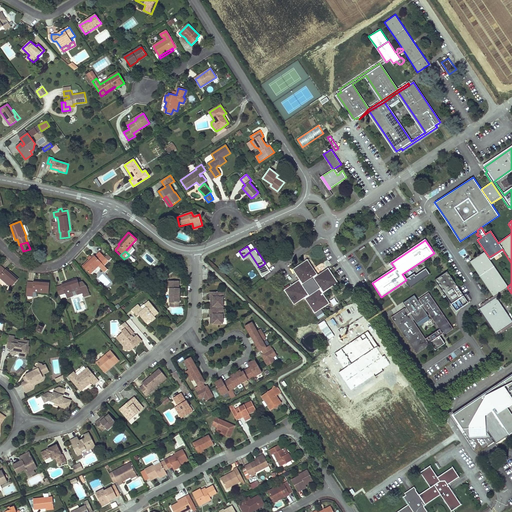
[(89,260),(83,266),(90,274),(98,266),(102,263),(104,266),(108,262),(105,258),(106,258),(100,252),(95,256),(94,255),(92,257),(89,260)]
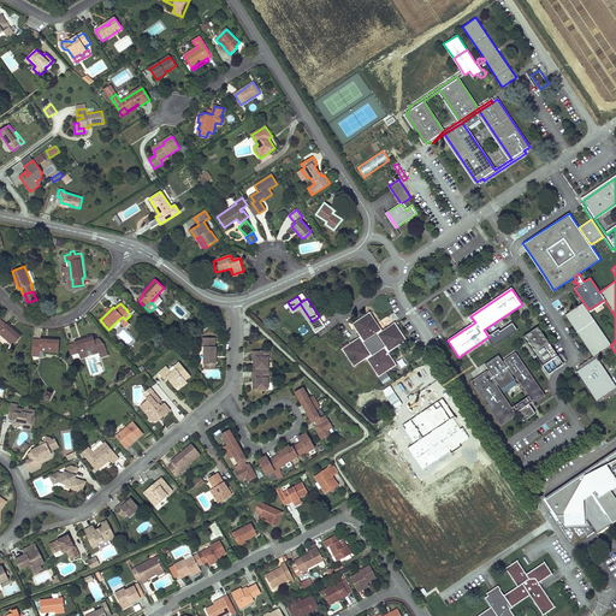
[(300,303),(292,309),(294,312),(298,308),(313,329),(315,326),(312,321),(300,303)]
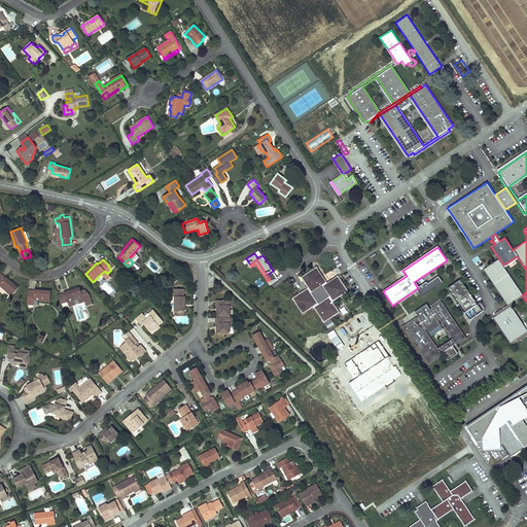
[(484,270),(507,306),(497,312),(498,315),(495,317),(512,343),(516,340),(517,343),(526,336),(526,331),(526,332),(510,308),(524,299),(522,295),(499,259),(496,261),(484,270)]
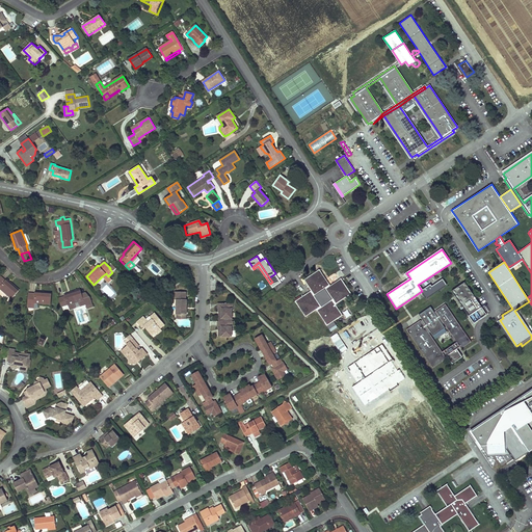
[(326,326),(327,325),(334,321),(337,319),(343,316),(336,304),(351,294),(341,278),(329,285),(319,269),(303,280),(311,291),(294,301),(304,317),(316,310),(326,326)]
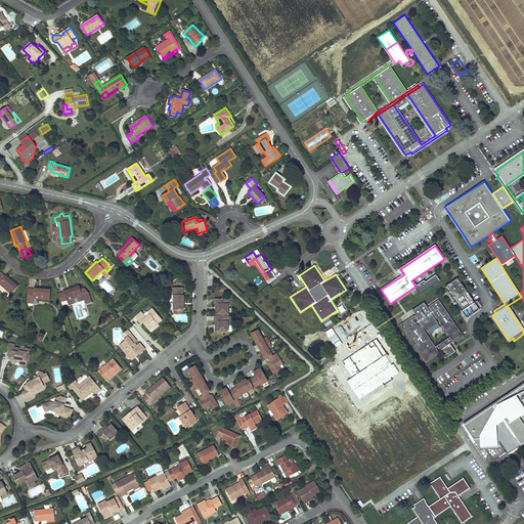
[(111,275),(106,272),(104,269),(100,272),(106,278),(111,275)]
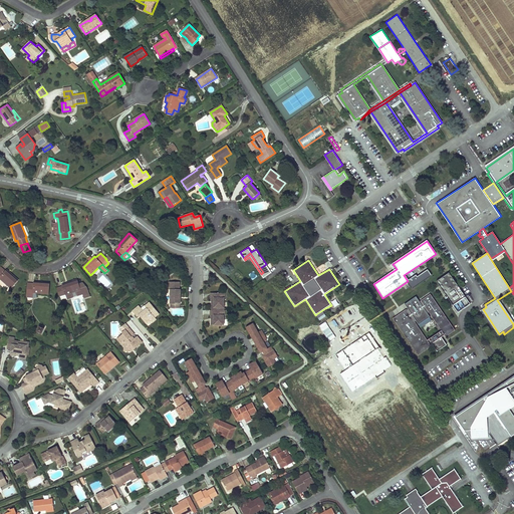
[(1,267),(0,267),(0,278),(11,288),(18,280),(7,270),(5,271),(1,267)]
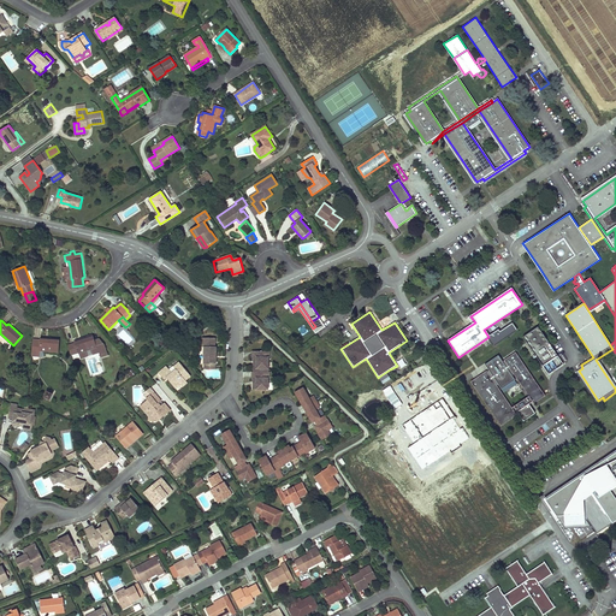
[(315,326),(313,329),(315,332),(325,326),(323,323),(315,326)]
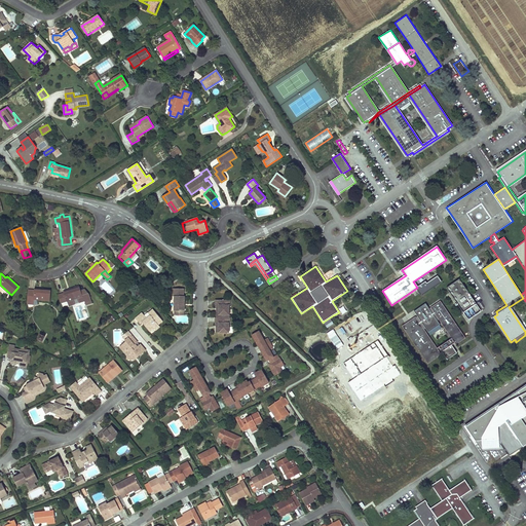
[(425,282),(417,288),(422,295),(442,280),(438,275),(426,283),(425,282)]
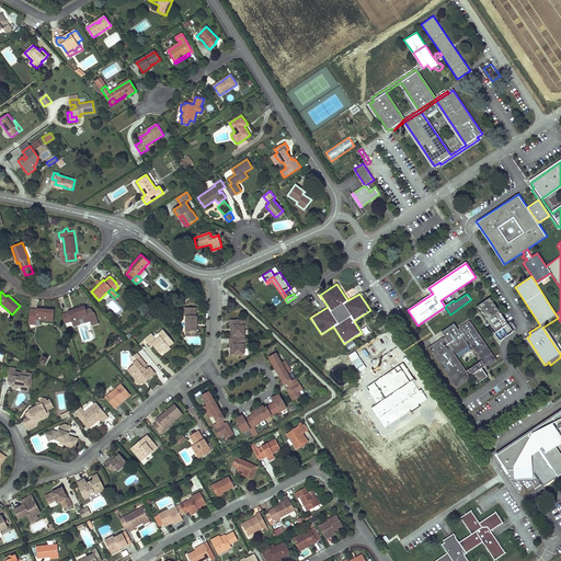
[(490,297),(477,306),(500,341),(514,331),(490,297)]
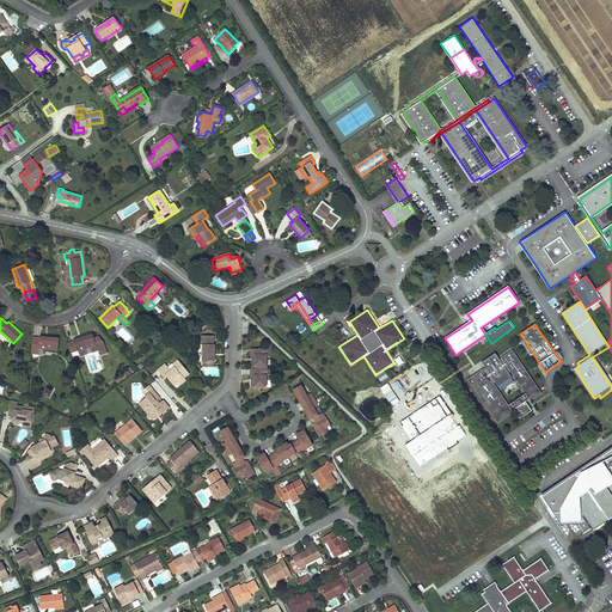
[(75,341),(68,343),(72,353),(78,350),(80,355),(87,353),(86,348),(91,346),(93,352),(99,349),(101,354),(108,352),(104,342),(99,337),(95,338),(92,332),(74,338),(75,341)]
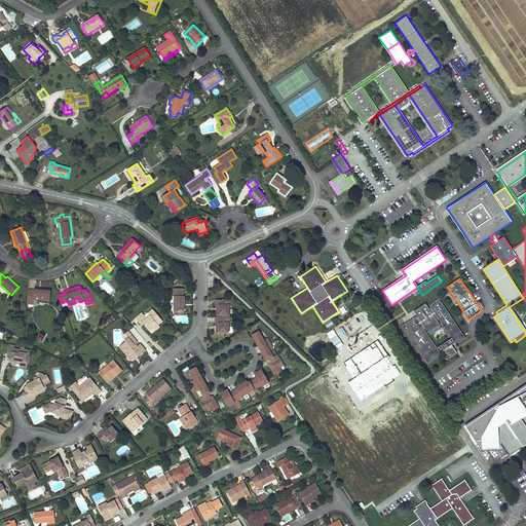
[(185,287),(175,287),(174,294),(176,294),(175,309),(185,309),(186,295),(185,295),(185,287)]
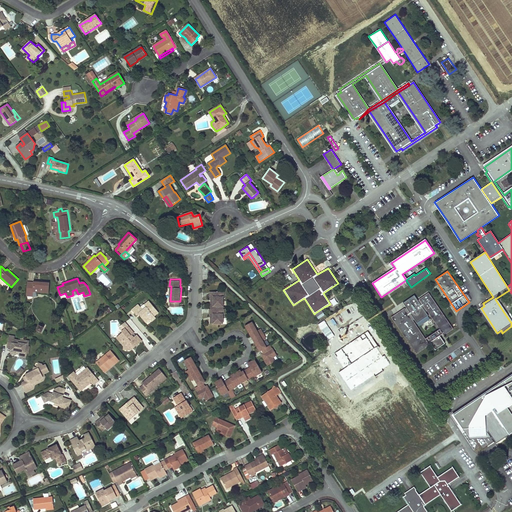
[(34,282),(28,282),(27,290),(33,291),(49,292),(50,282),(34,280),(34,282)]
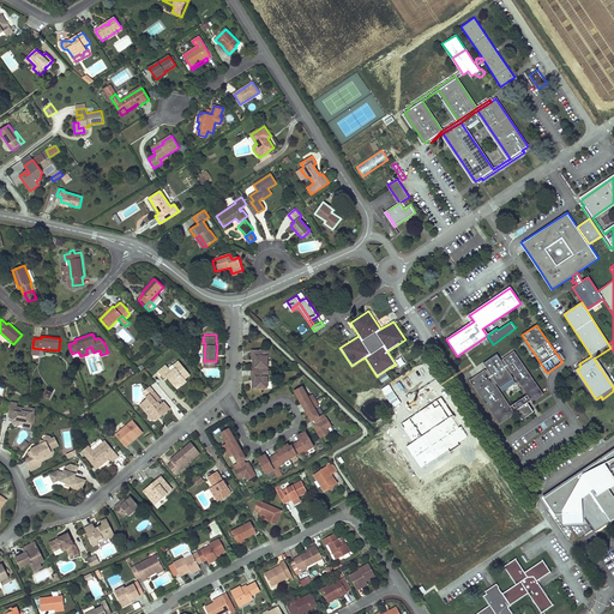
[(269,350),(251,350),(251,360),(252,360),(256,360),(256,368),(268,368),(268,356),(269,356),(269,350)]
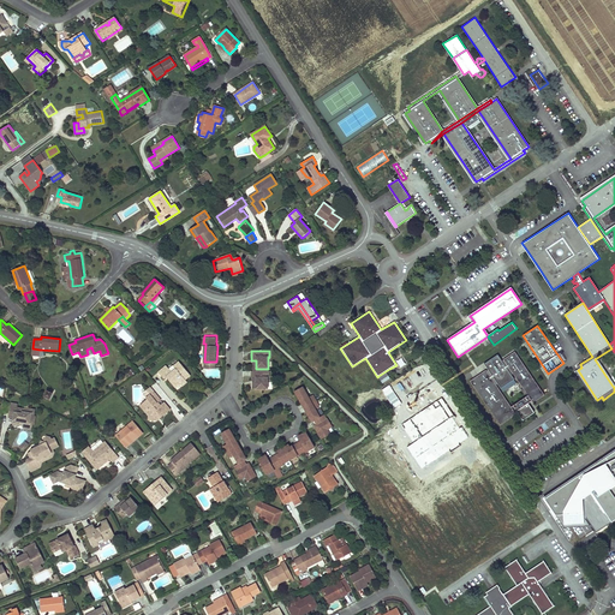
[(485,364),(488,370),(470,382),(501,427),(518,415),(523,422),(535,415),(529,405),(533,404),(544,395),(514,352),(503,360),(501,362),(497,356),(485,364)]
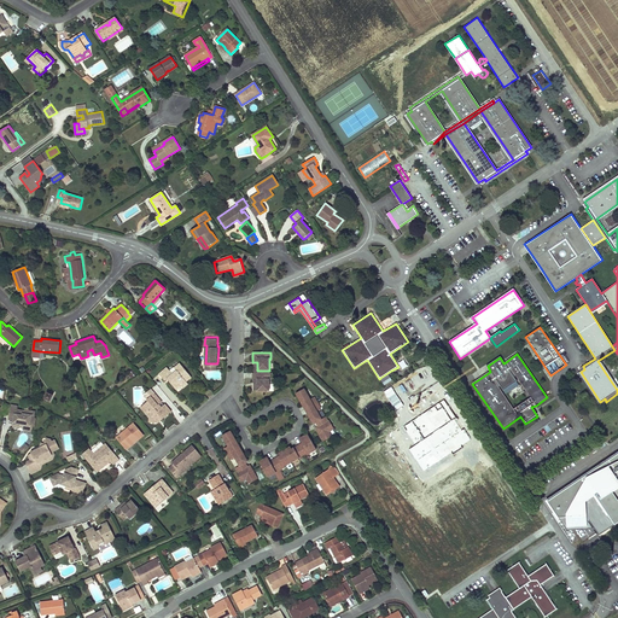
[(402,369),(408,366),(404,359),(398,362),(402,369)]
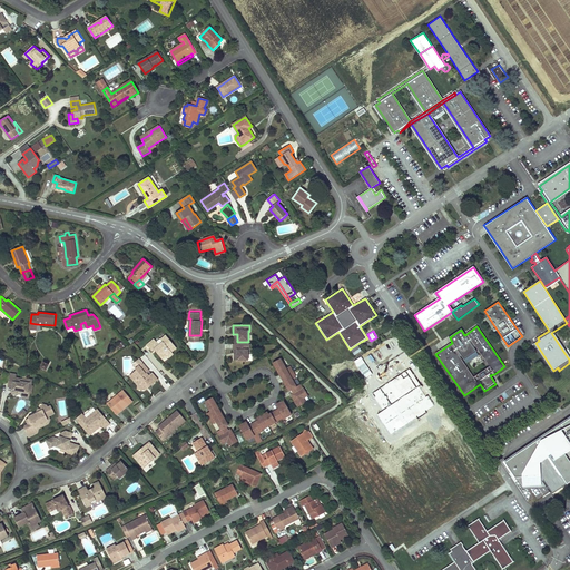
[(153,338),(146,345),(151,352),(154,350),(163,361),(168,356),(166,354),(170,351),(172,353),(177,349),(166,335),(160,340),(163,342),(158,345),(153,338)]
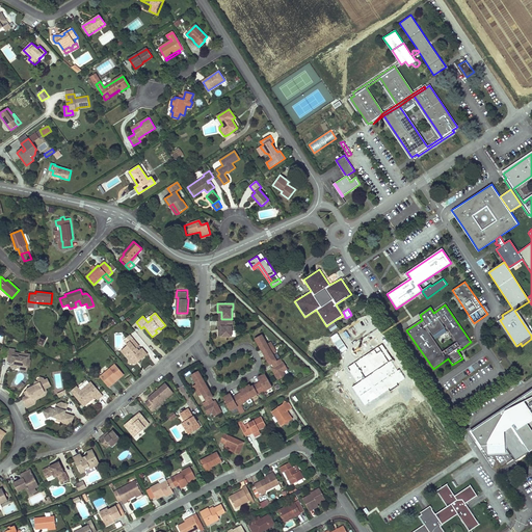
[(190,318),(177,319),(177,327),(190,327),(190,318)]
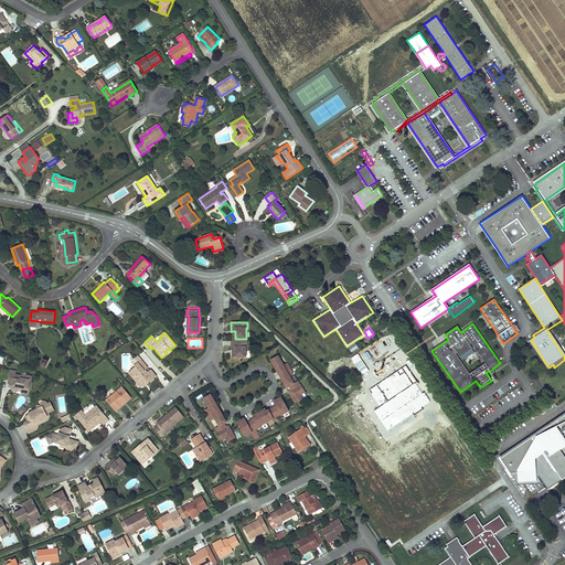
[(246,341),(232,341),(231,341),(231,350),(232,350),(235,350),(235,358),(246,358),(246,347),(247,347),(247,341),(246,341)]
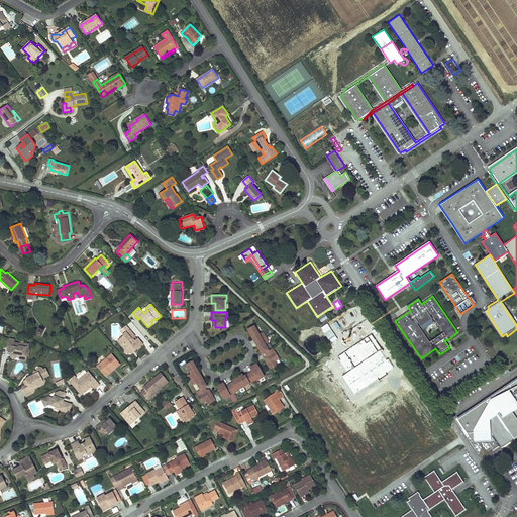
[(324,312),(318,316),(322,322),(328,318),(324,312)]
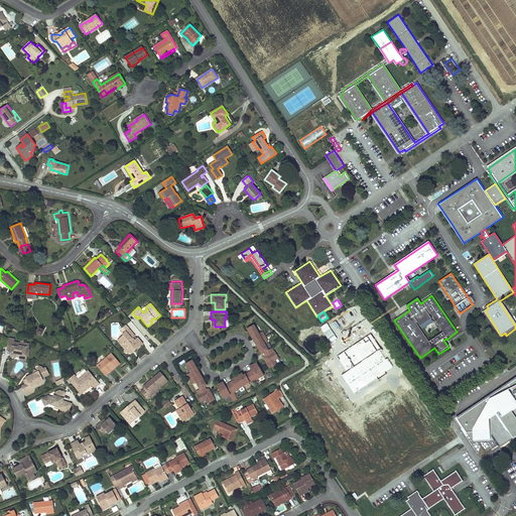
[(261,332),(257,325),(250,330),(254,337),(256,336),(257,335),(262,344),(261,345),(259,346),(263,354),(265,352),(267,356),(266,356),(268,360),(267,361),(271,368),(279,363),(276,358),(275,356),(279,353),(276,349),(275,349),(274,347),(271,349),(267,342),(270,340),(265,331),(261,332)]
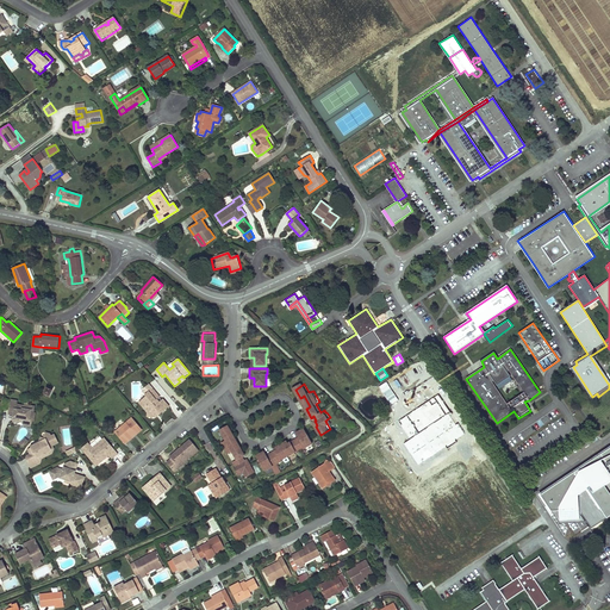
[(145,396),(138,402),(147,411),(147,416),(153,416),(154,411),(155,410),(156,411),(157,410),(160,414),(168,406),(162,398),(159,402),(156,398),(160,397),(153,387),(144,393),(145,396)]
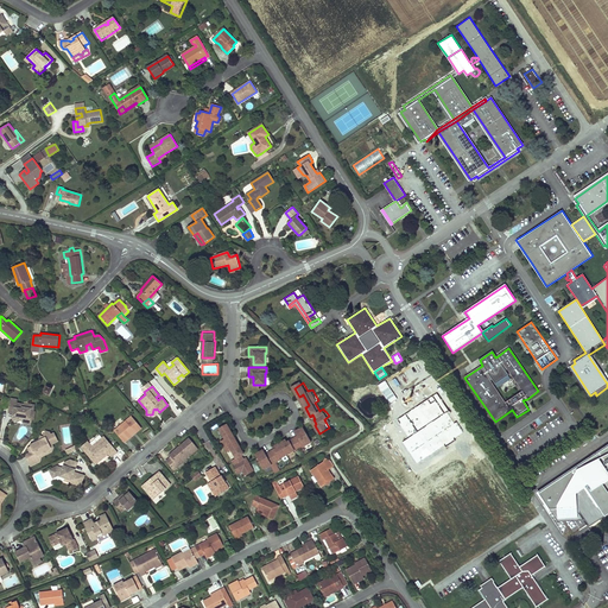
[(17,400),(10,399),(8,409),(14,410),(13,418),(19,419),(19,417),(23,418),(23,422),(24,424),(30,425),(31,419),(29,419),(31,410),(33,411),(35,405),(24,403),(24,404),(17,403),(17,400)]
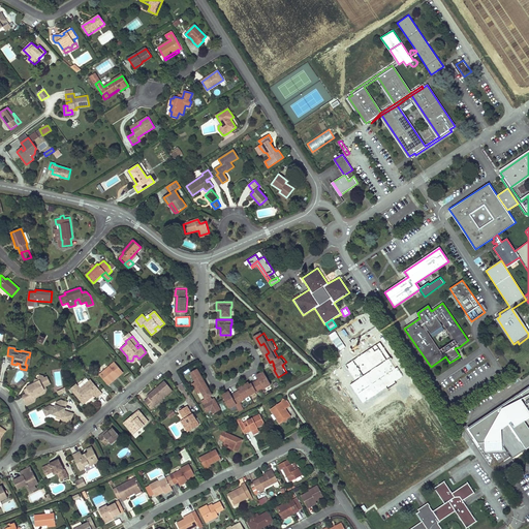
[(114,362),(99,374),(107,384),(112,381),(111,380),(117,374),(118,376),(123,372),(114,362)]
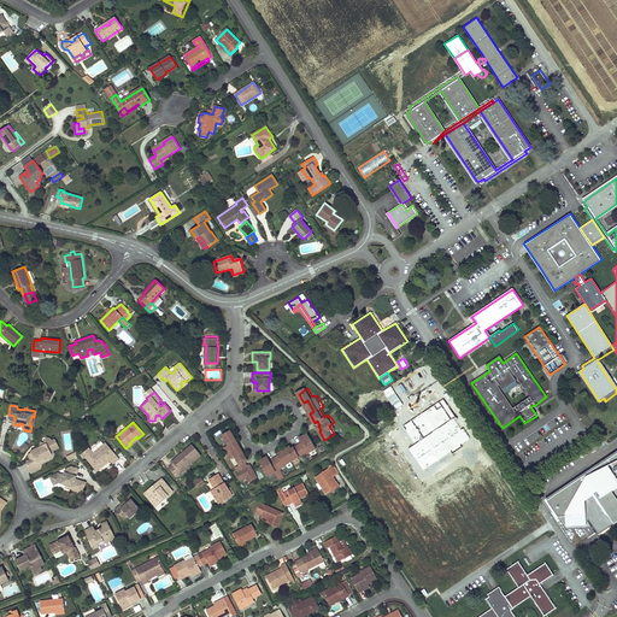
[(231,433),(223,438),(228,445),(223,447),(230,459),(235,457),(240,465),(235,468),(238,471),(236,472),(239,476),(244,474),(246,477),(248,483),(257,479),(252,470),(251,470),(248,465),(247,466),(245,462),(247,460),(242,452),(240,453),(239,454),(233,444),(234,442),(236,441),(231,433)]
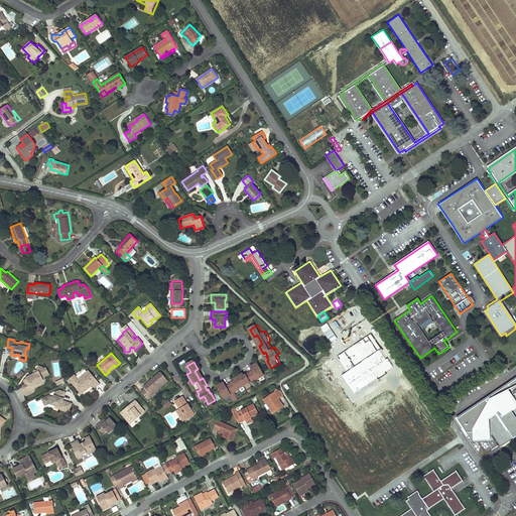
[(22,388),(26,395),(33,392),(35,387),(36,386),(38,384),(42,381),(43,380),(41,376),(48,372),(46,368),(44,369),(43,367),(40,366),(38,371),(35,370),(34,373),(34,374),(30,376),(27,378),(27,379),(24,381),(26,384),(23,386),(22,388)]
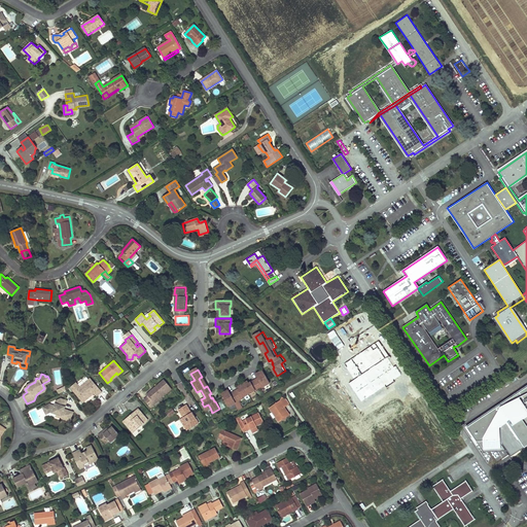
[(222,397),(227,407),(242,398),(242,397),(255,390),(270,383),(264,374),(257,378),(248,383),(247,381),(238,386),(239,388),(230,393),(222,397)]
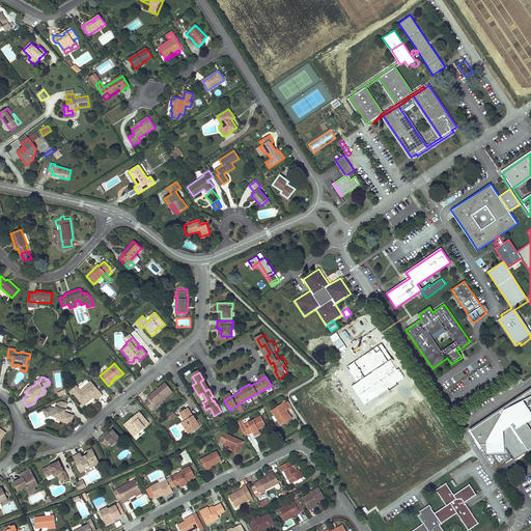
[(76,385),(71,389),(75,395),(76,394),(79,398),(83,404),(89,399),(88,398),(93,393),(94,395),(98,398),(102,394),(89,381),(80,390),(76,385)]
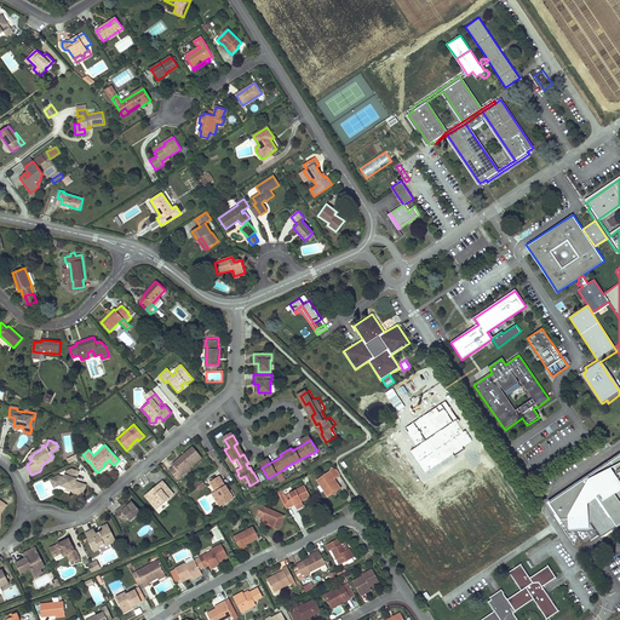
[(59,449),(58,447),(50,452),(52,457),(51,458),(46,461),(44,464),(55,459),(56,457),(53,453),(59,449)]
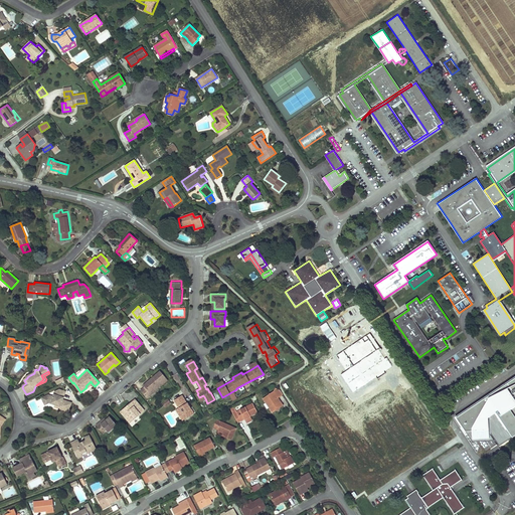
[(161,371),(144,385),(145,387),(140,390),(147,398),(168,380),(161,371)]
